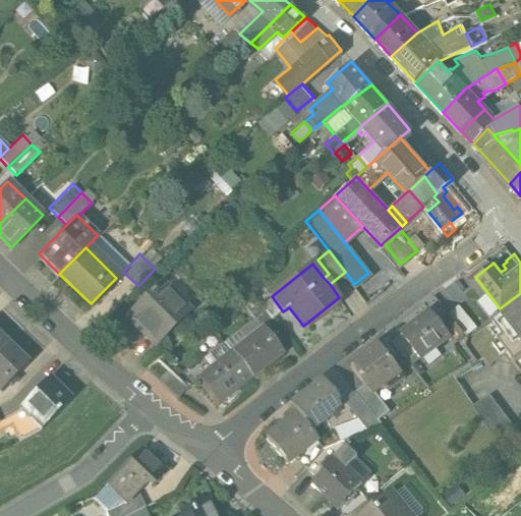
[(161,282),(125,317),(153,345),(188,310),(161,282)]
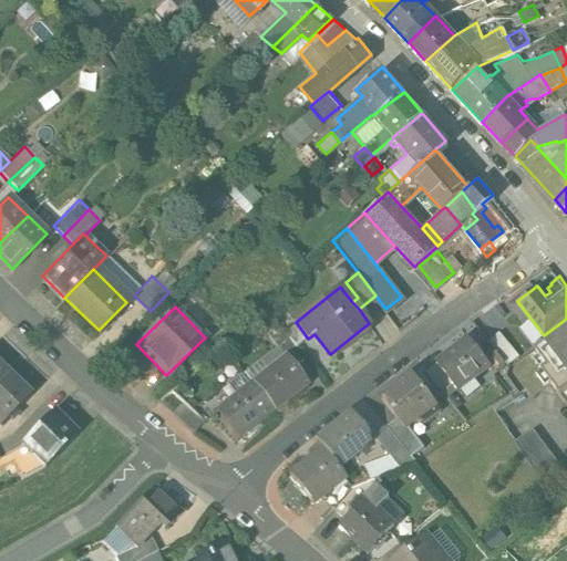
[(566,319),(544,335),(533,343),(547,361),(539,367),(559,392),(566,385),(566,319)]
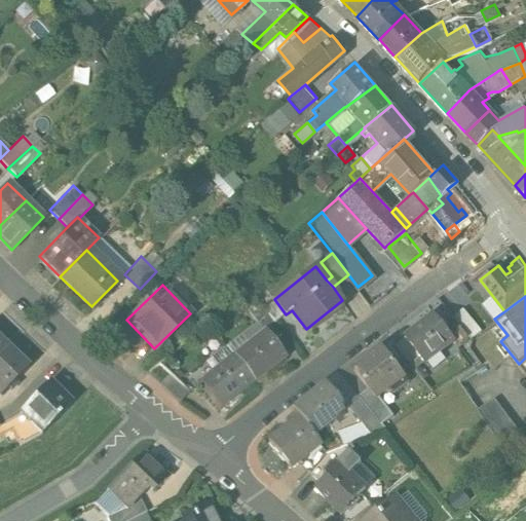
[(271,318),(258,300),(248,308),(262,325),(271,318)]
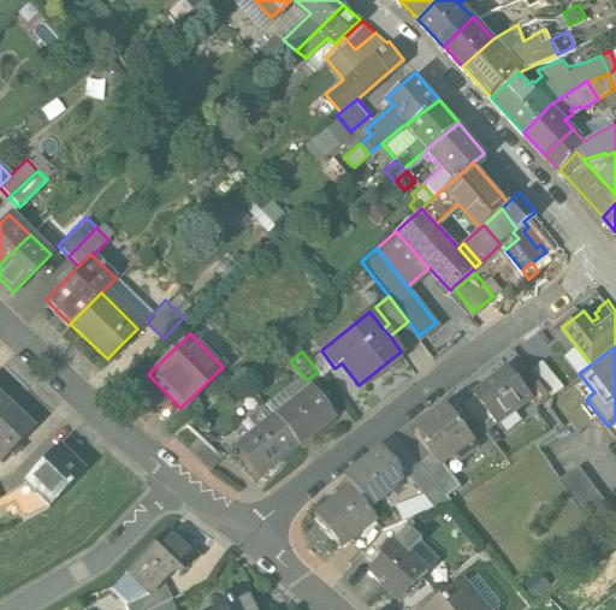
[(563,383),(544,360),(532,369),(551,394),(563,383)]
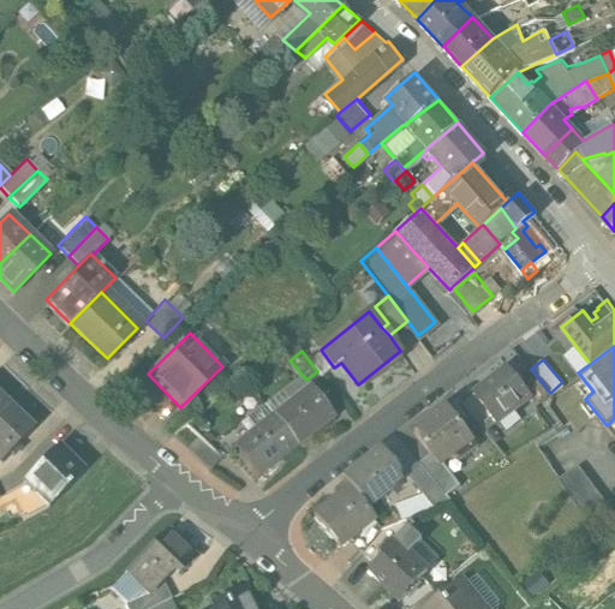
[(506,364),(472,390),(491,415),(495,419),(513,405),(515,407),(531,394),(506,364)]
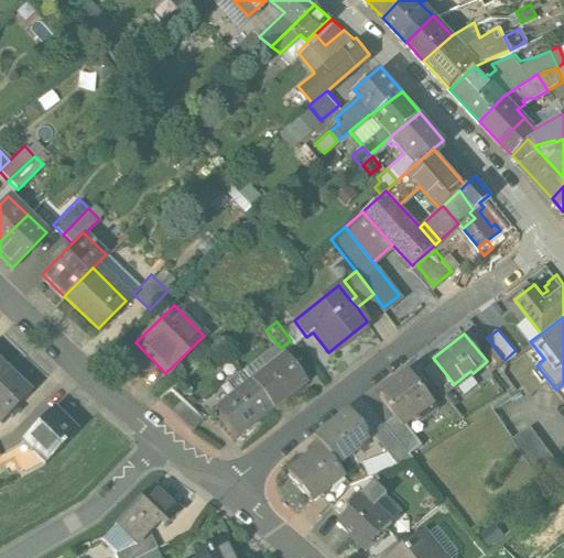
[(283,352),(249,379),(271,407),(305,381),(283,352)]
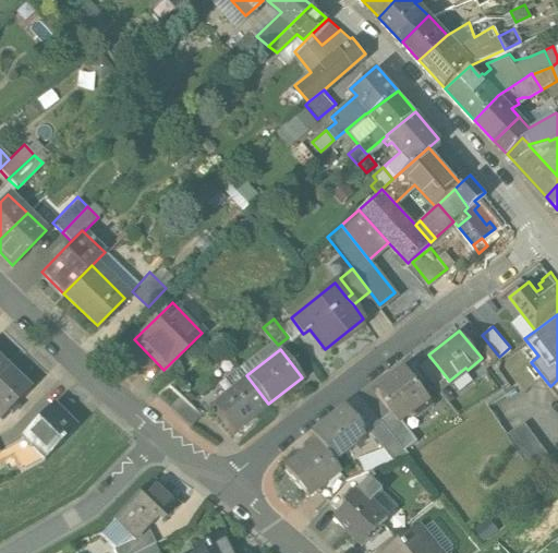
[(446,376),(428,355),(419,362),(436,384),(446,376)]
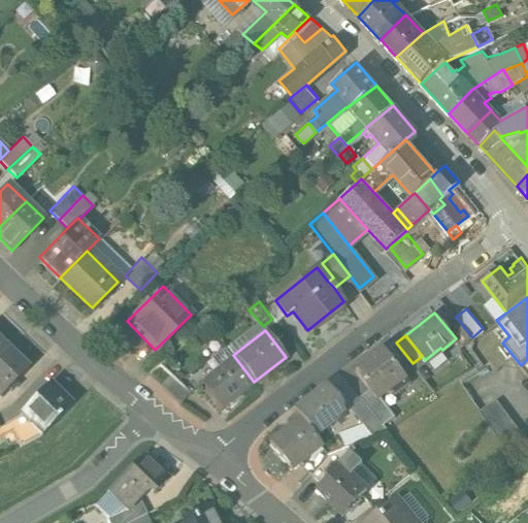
[(383,347),(355,369),(370,389),(376,397),(380,395),(390,388),(394,393),(409,381),(383,347)]
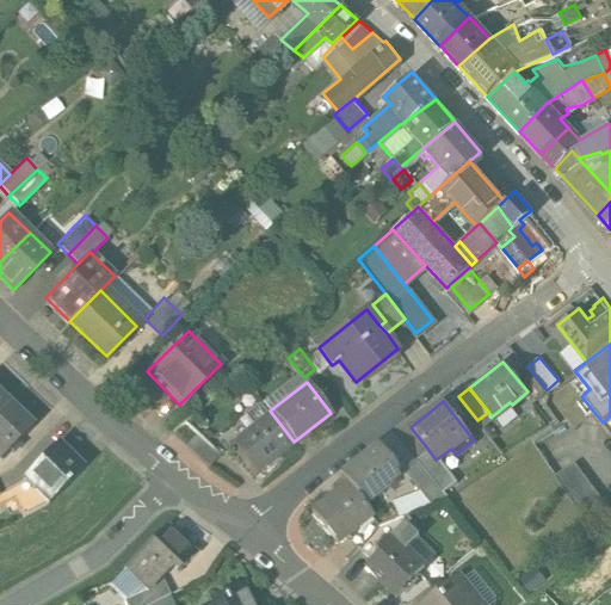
[(7,402),(0,409),(0,455),(1,455),(4,457),(32,426),(7,402)]
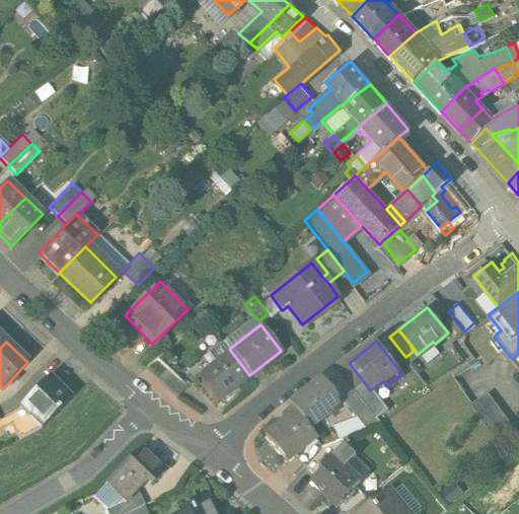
[(229,349),(196,375),(216,401),(249,375),(229,349)]
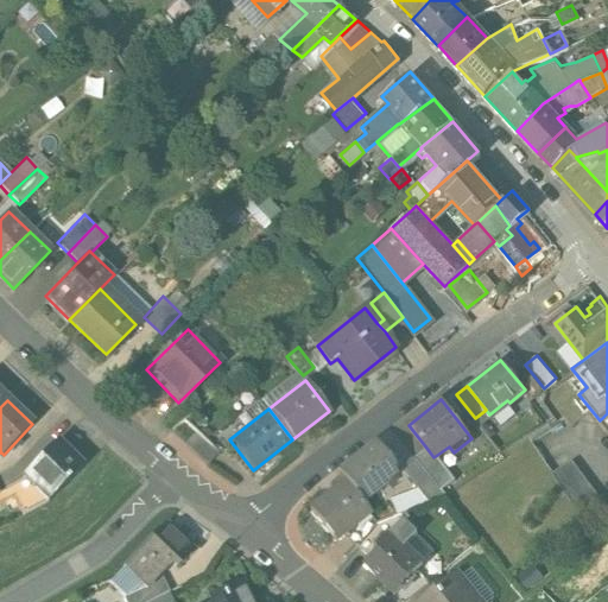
[(217,450),(195,429),(184,441),(207,462),(217,450)]
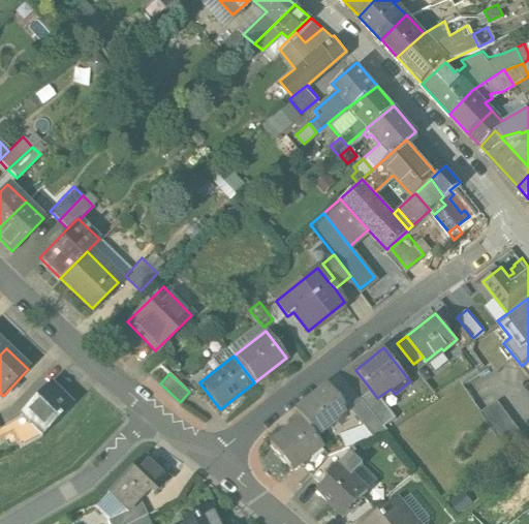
[(50,382),(20,412),(8,421),(20,445),(41,434),(71,403),(50,382)]
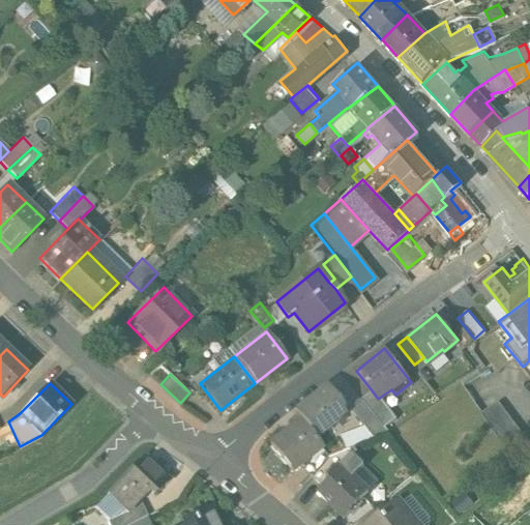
[(326,385),(293,410),(300,419),(315,436),(346,411),(326,385)]
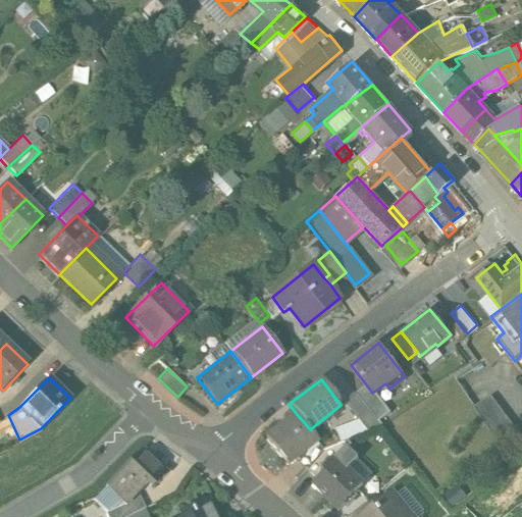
[(375,391),(372,393),(366,384),(357,393),(370,410),(378,420),(390,411),(375,391)]
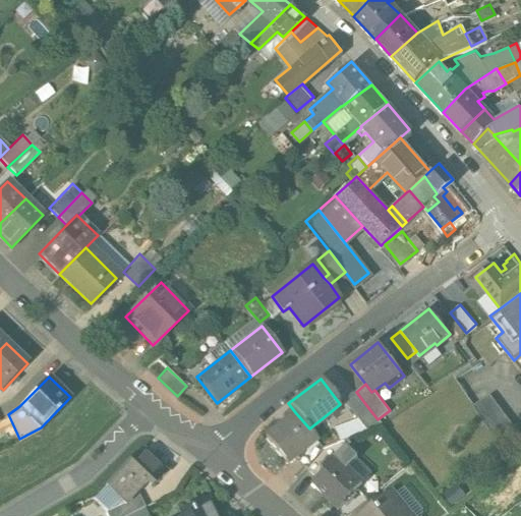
[(369,409),(356,392),(345,400),(359,418),(369,409)]
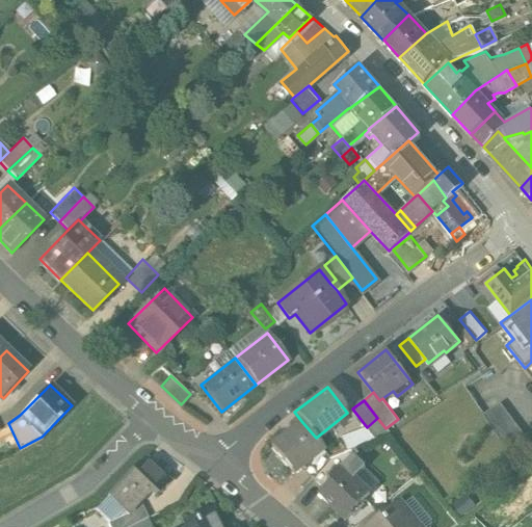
[(526,436),(502,401),(482,414),(508,449),(526,436)]
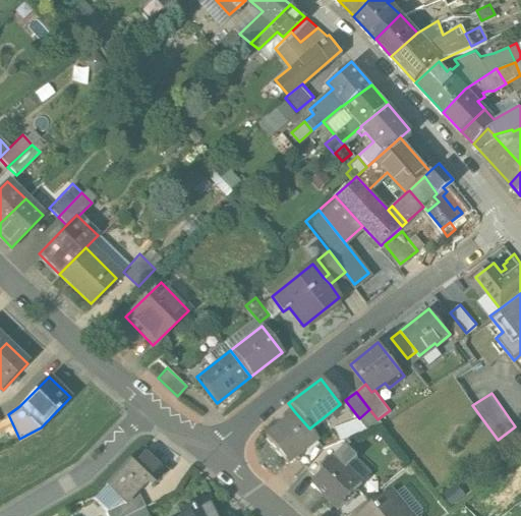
[(295,412),(266,437),(286,461),(296,452),(315,437),(309,428),(295,412)]
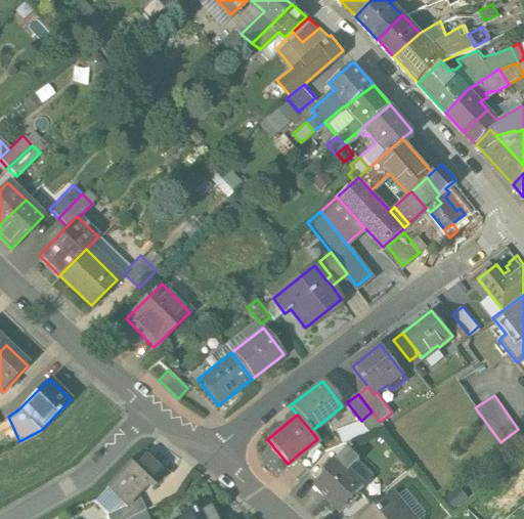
[(317,439),(298,455),(308,467),(325,448),(317,439)]
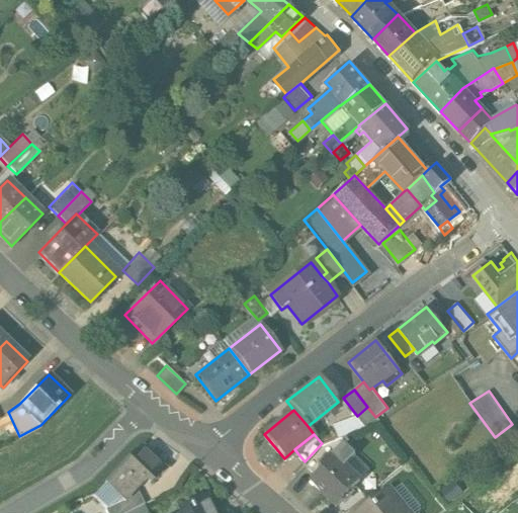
[(141,444),(109,478),(127,495),(137,487),(147,476),(151,480),(164,466),(141,444)]
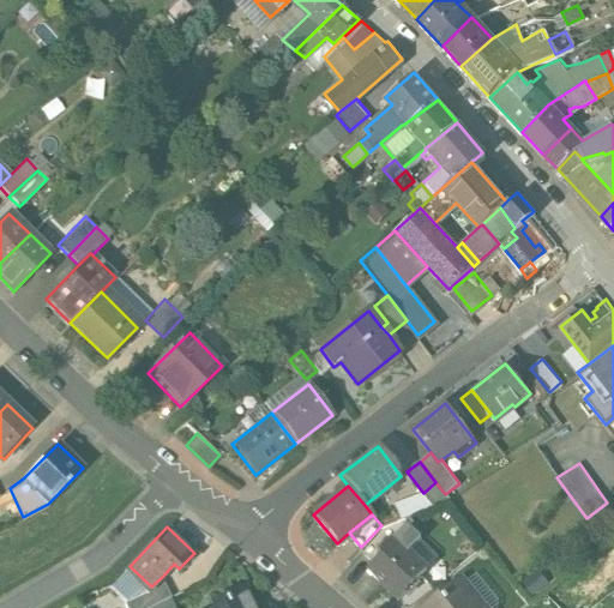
[(395,539),(367,567),(398,597),(426,569),(395,539)]
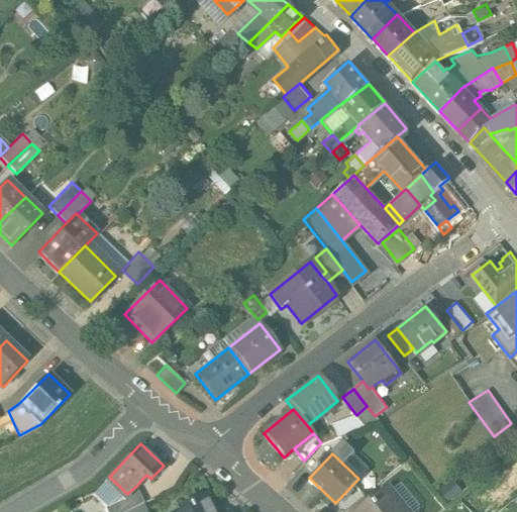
[(127,494),(124,498),(114,505),(117,511),(121,511),(143,501),(136,486),(127,494)]
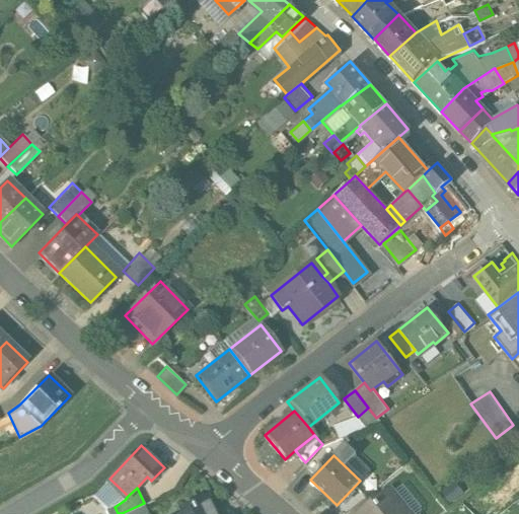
[(376,502),(362,513),(410,513),(391,491),(376,502)]
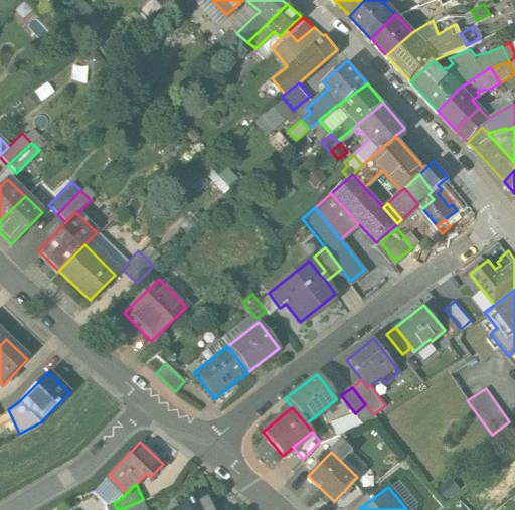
[(366,490),(346,506),(348,509),(359,509),(373,498),(366,490)]
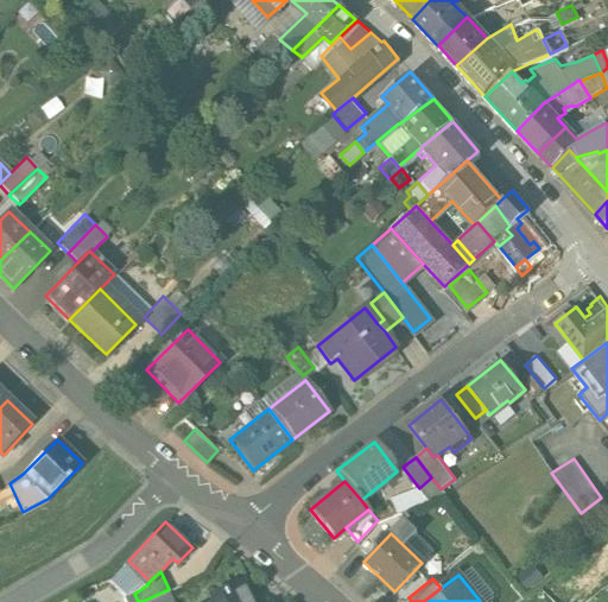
[(249,601),(240,583),(209,599),(211,601),(249,601)]
